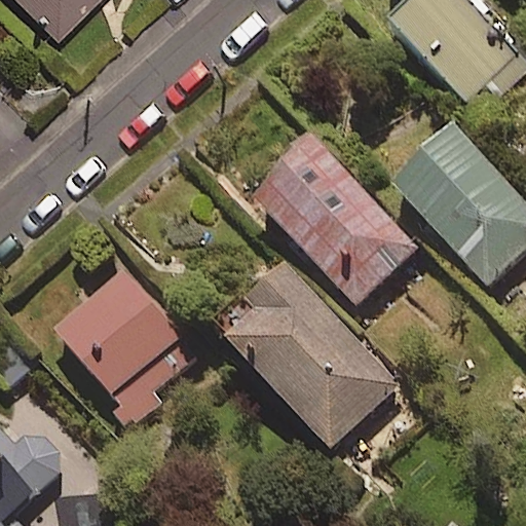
[(13,0),(61,45),(105,0),(13,0)]
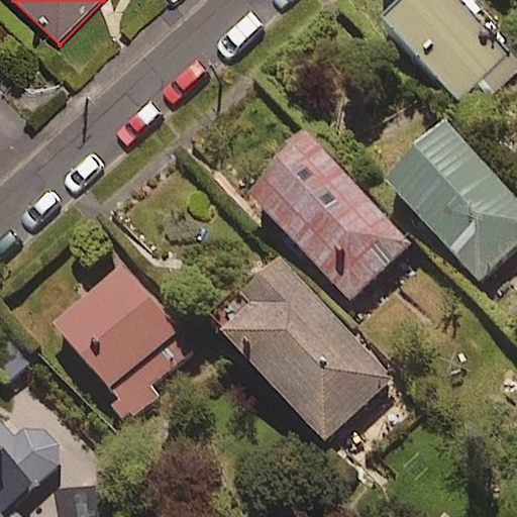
[(464,0),(392,0),(378,15),(458,97),(510,45),(464,0)]
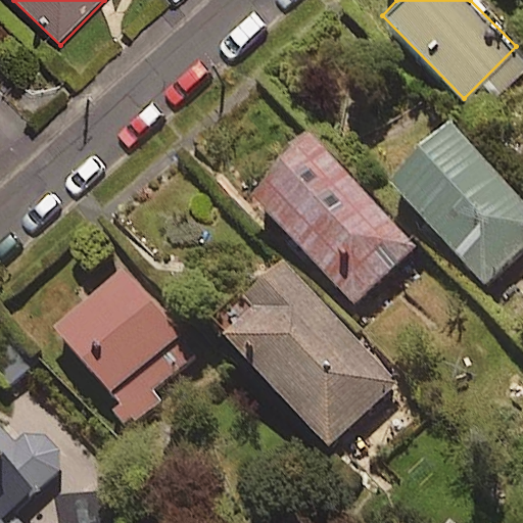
[(522,201),(453,122),(389,177),(479,280),(522,242),(522,201)]
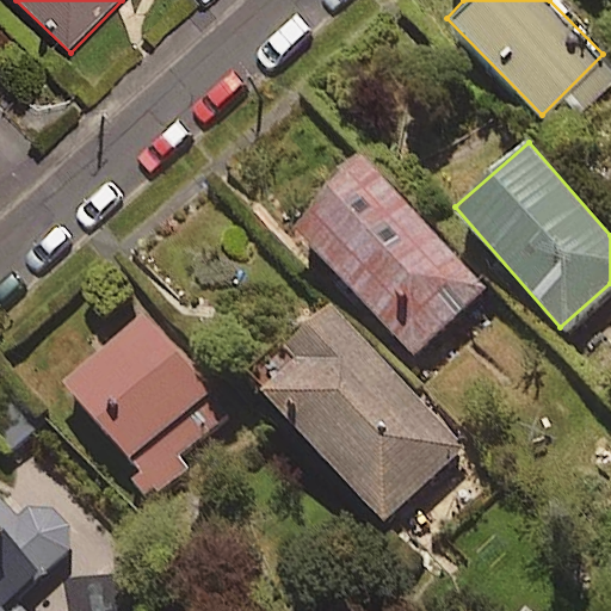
[(483,284),(362,152),(288,218),(411,351),(483,284)]
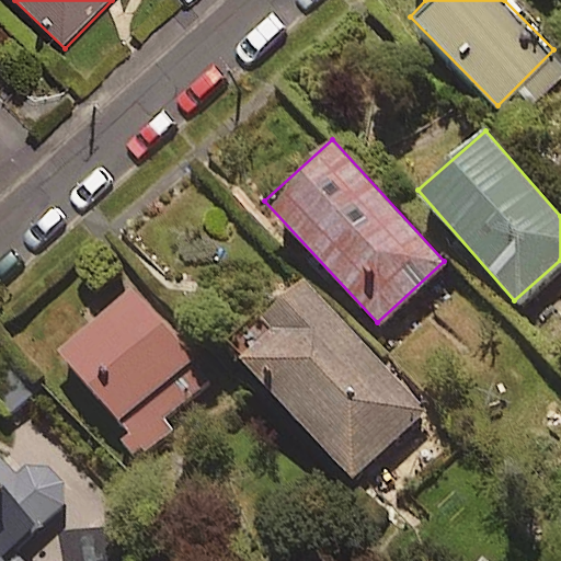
[(272,321),(241,348),(355,472),(427,407),(300,268),(259,307),(272,321)]
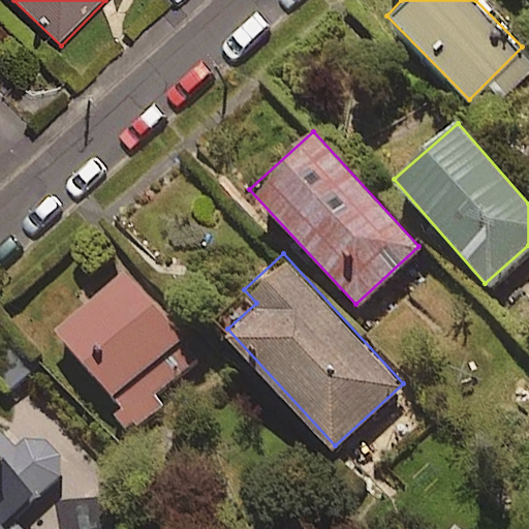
[(124,269),(56,323),(134,419),(201,364),(124,269)]
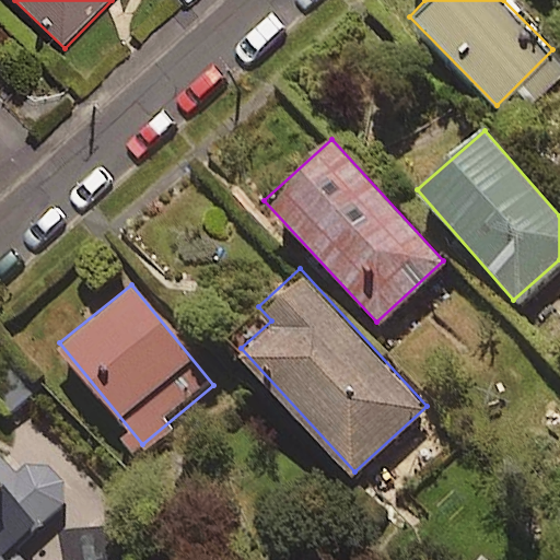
[(35,392),(0,351),(0,405),(9,415),(35,392)]
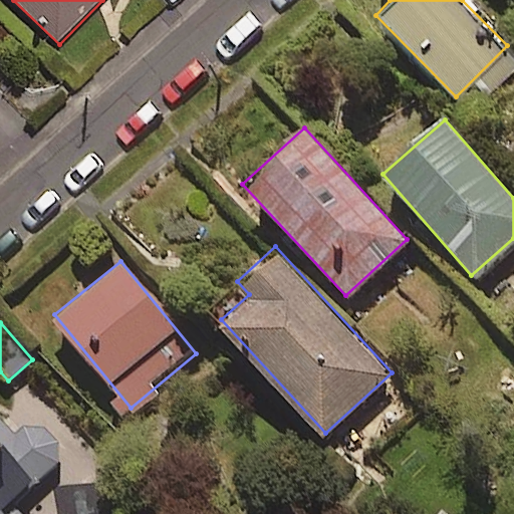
[(29,513),(54,492),(0,432),(0,513),(29,513)]
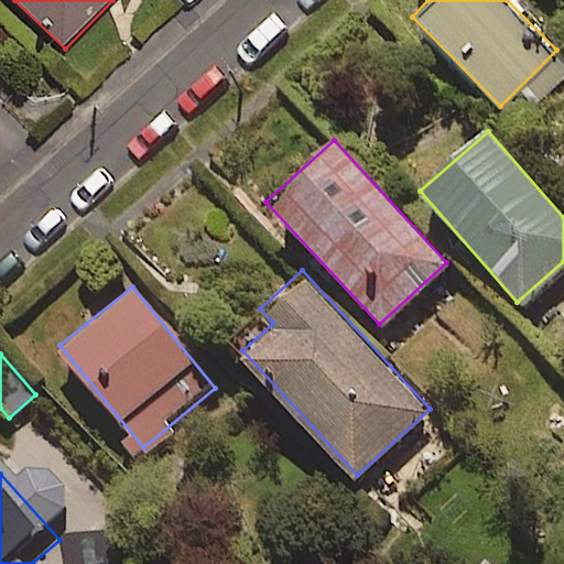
All buildings are outlined.
